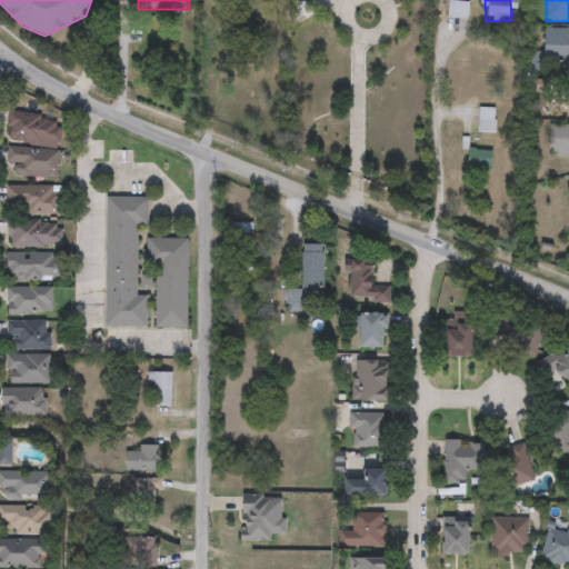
[(568,30),(568,62),(545,62),(545,30),(568,30)]
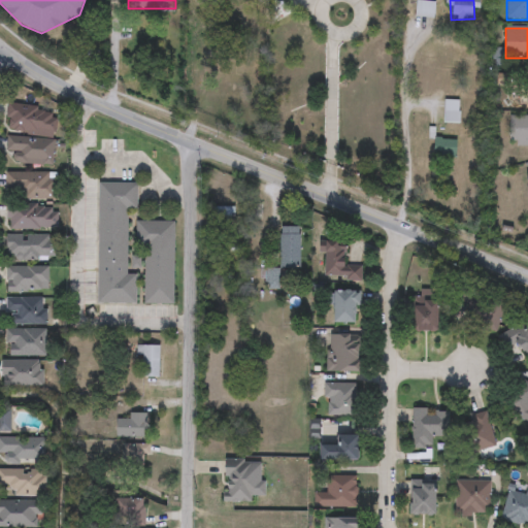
[(442,124),(442,100),(458,100),(458,124),(442,124)]
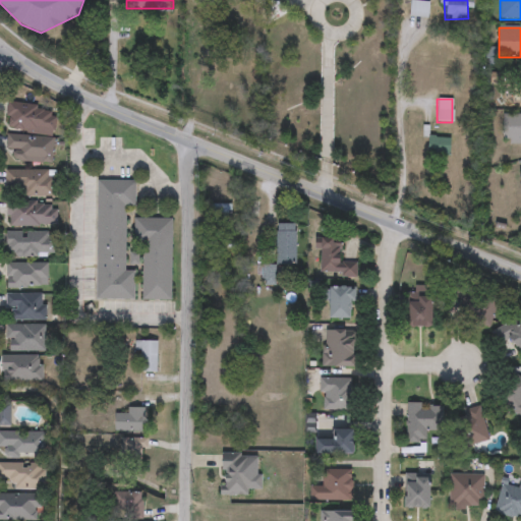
[(53,134),(4,129),(7,102),(56,108),(53,134)]
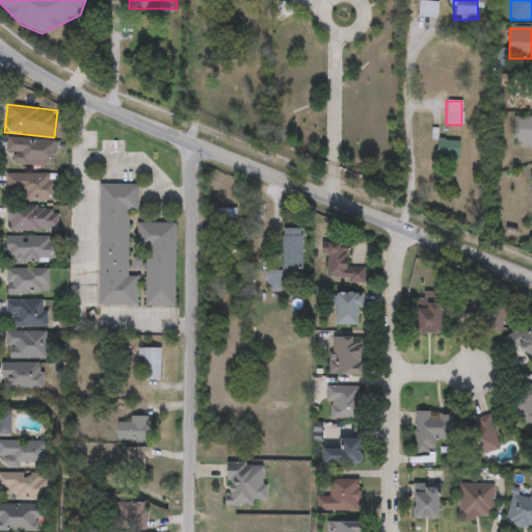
[(531,117),(531,148),(513,148),(513,117),(531,117)]
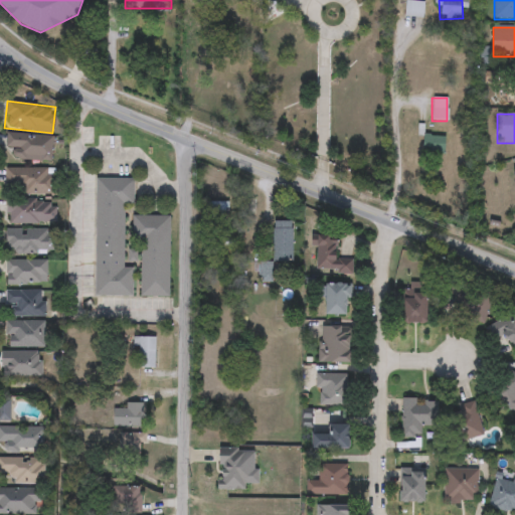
[(52,136),(52,161),(13,160),(13,149),(6,148),(6,134),(52,136)]
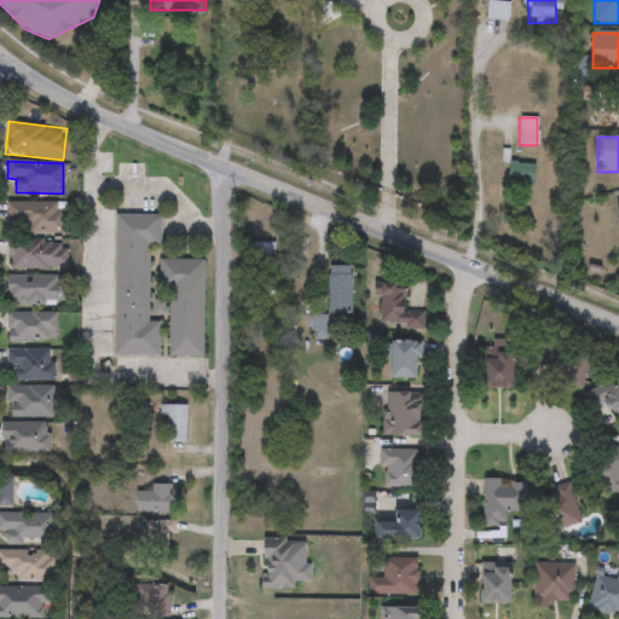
[(534,165),(534,185),(507,185),(507,165),(534,165)]
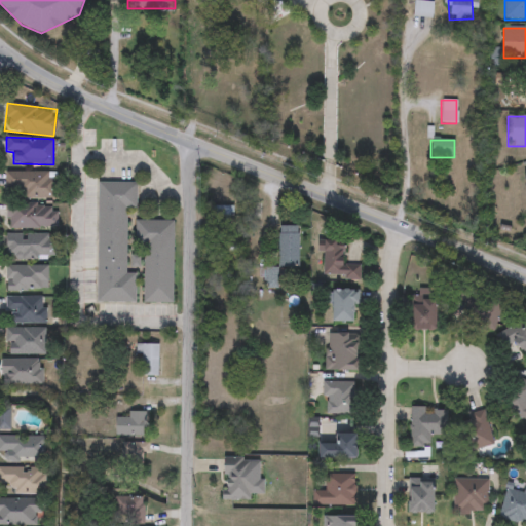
[(23,198),(22,187),(6,187),(5,172),(58,172),(59,198),(23,198)]
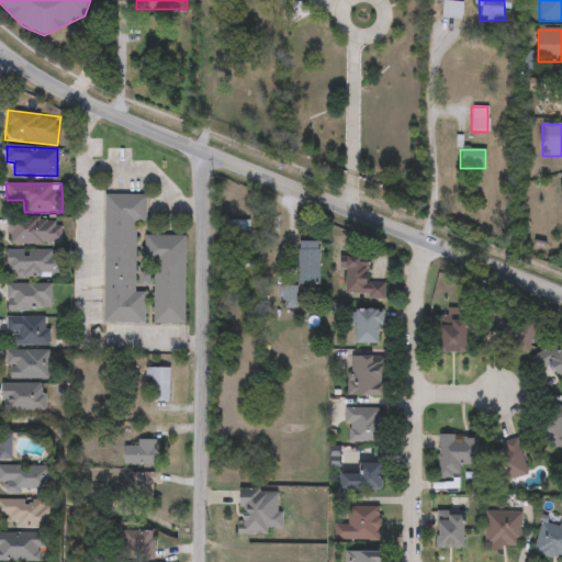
[(103,322),(104,193),(146,194),(145,222),(136,222),(135,291),(145,291),(144,322),(103,322)]
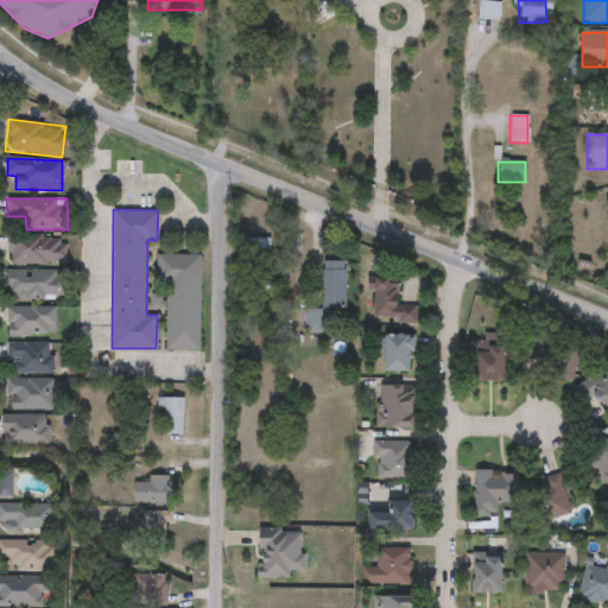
[(65,264),(10,264),(8,238),(65,238),(65,264)]
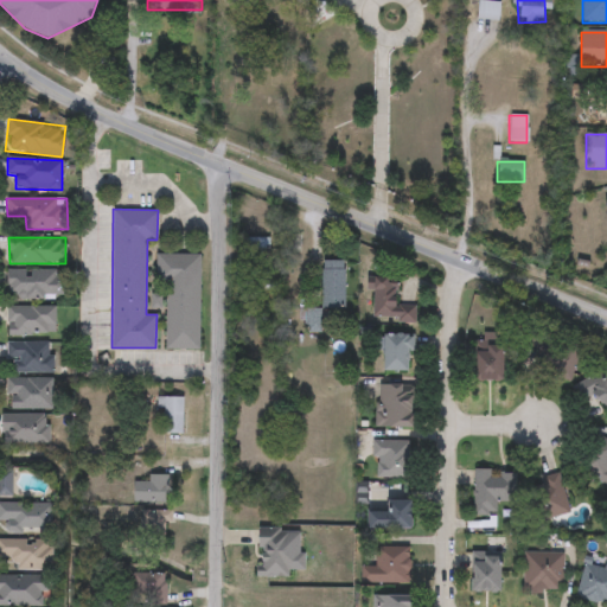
[(199,254),(199,349),(166,349),(166,280),(155,280),(155,254),(199,254)]
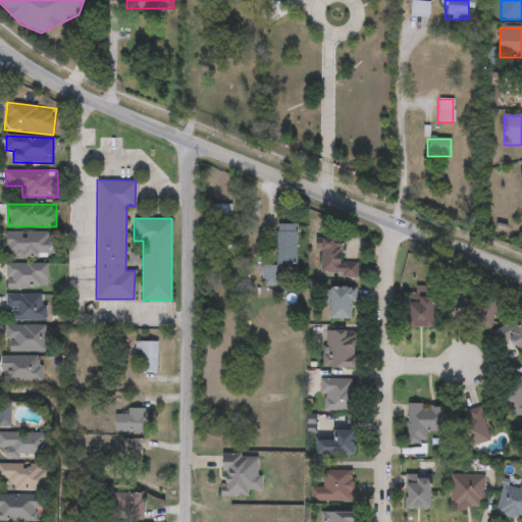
[(298,266),(298,225),(278,225),(278,266),(298,266)]
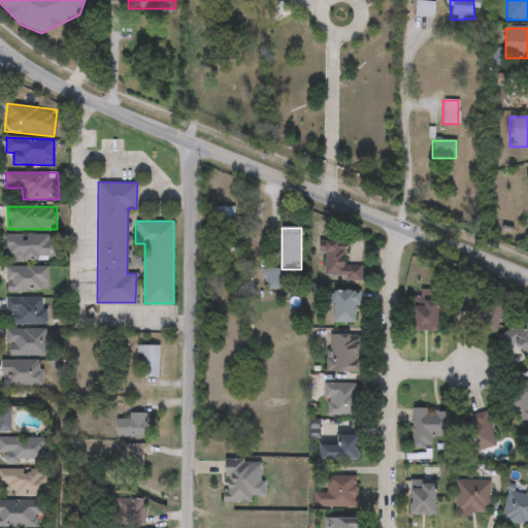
[(6,258),(7,235),(54,236),(54,259),(6,258)]
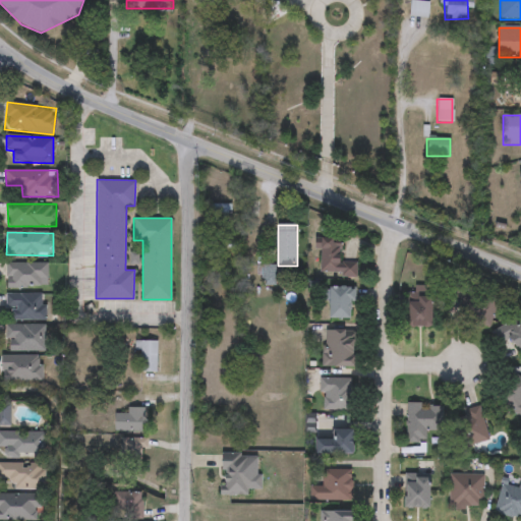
[(320,237),(339,238),(338,263),(354,263),(354,276),(319,275),(320,237)]
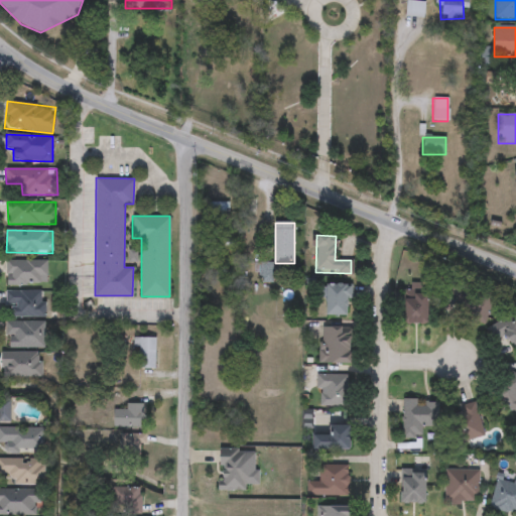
[(6,284),(6,260),(47,260),(47,284),(6,284)]
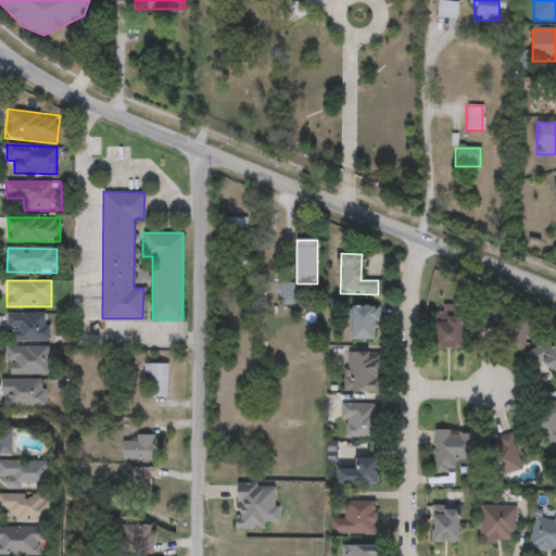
[(376,305),(376,339),(350,339),(350,305),(376,305)]
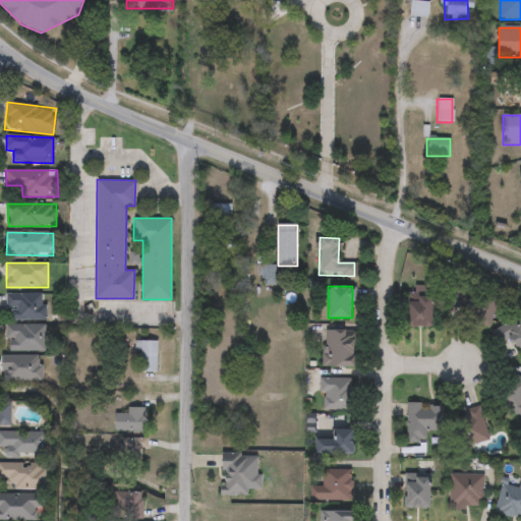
[(8,293),(46,293),(46,321),(8,321),(8,293)]
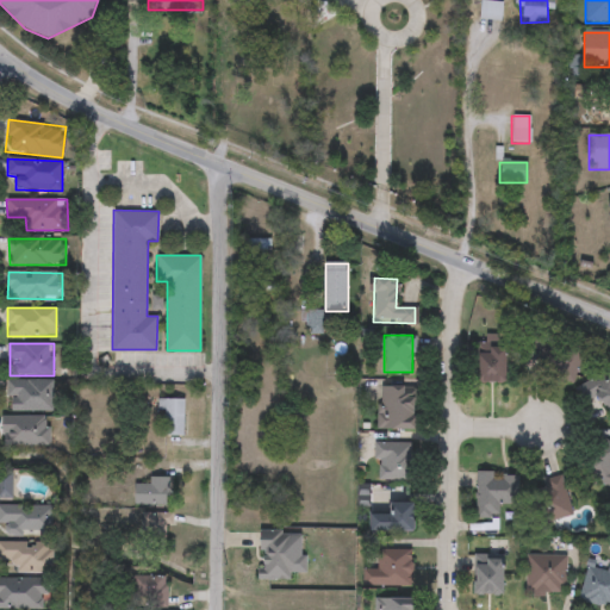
[(505,383),(475,383),(475,343),(505,343),(505,383)]
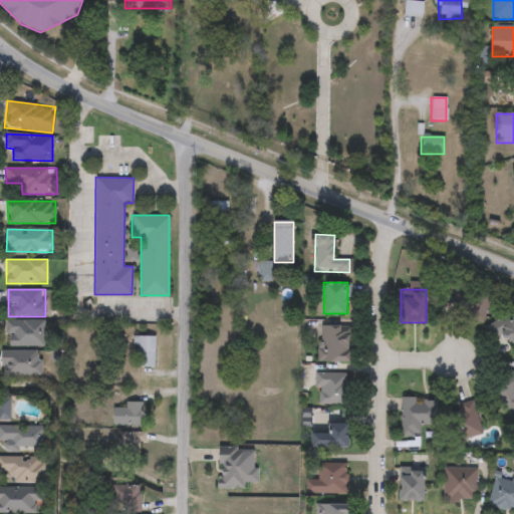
[(482,328),(513,310),(513,346),(512,348),(503,332),(489,340),(482,328)]
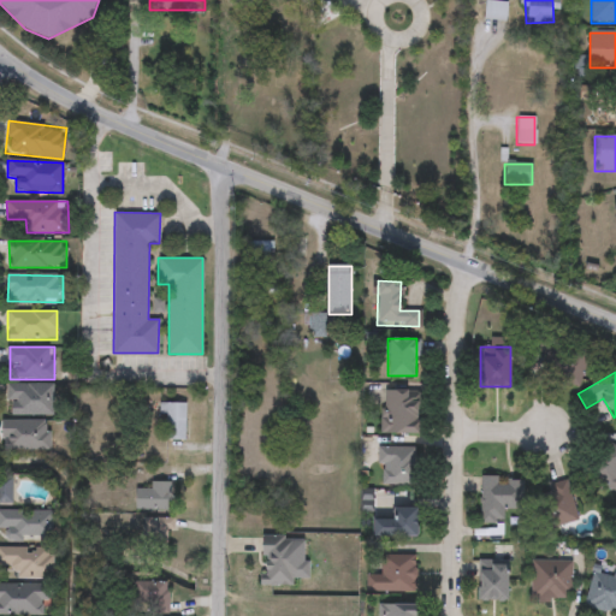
[(7,415),(7,384),(53,384),(53,415),(7,415)]
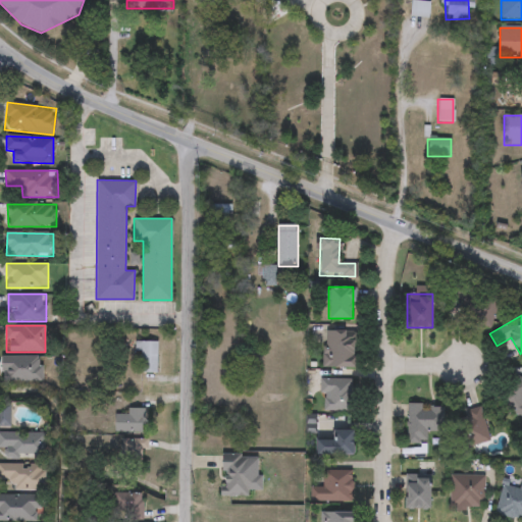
[(322,366),(322,330),(355,330),(355,366),(322,366)]
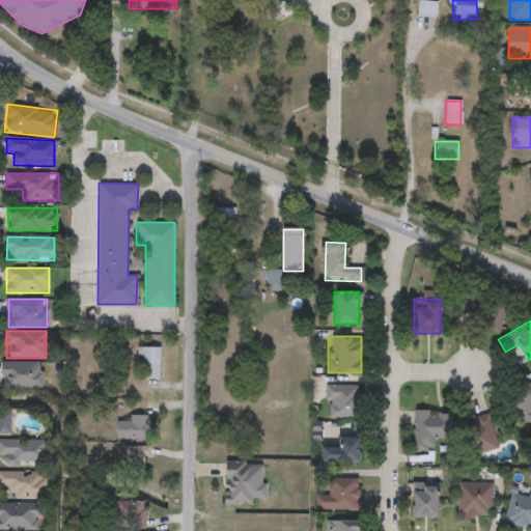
[(143,359),(137,359),(137,347),(160,347),(160,380),(143,380),(143,359)]
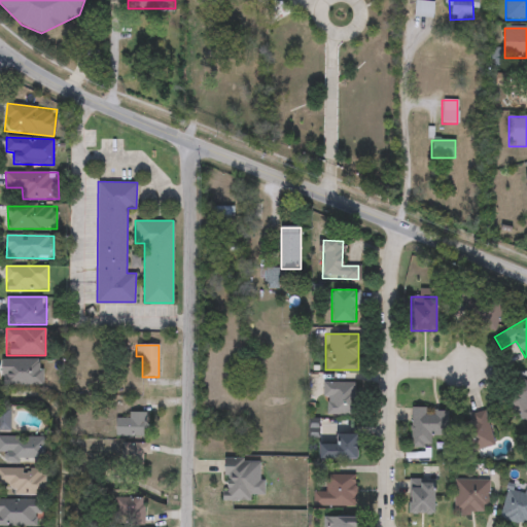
[(42,359),(42,385),(3,385),(3,359),(42,359)]
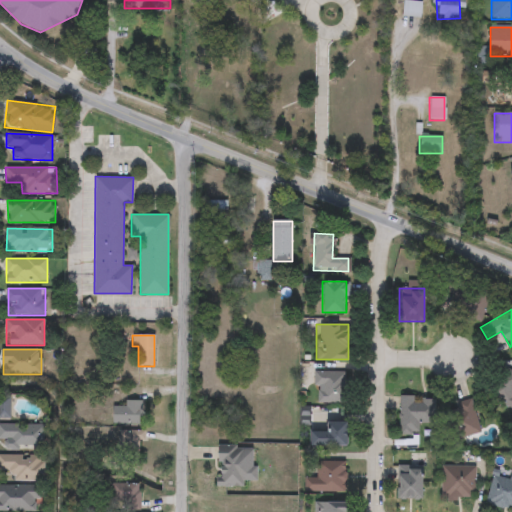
[(511,371),(511,409),(488,402),(498,368),(511,371)]
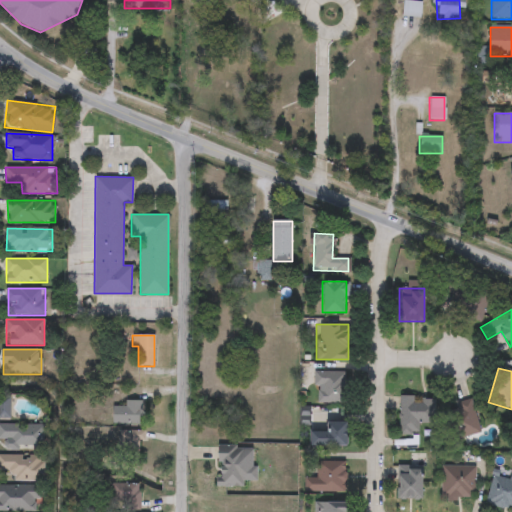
[(346,403),(313,403),(313,370),(346,370),(346,403)]
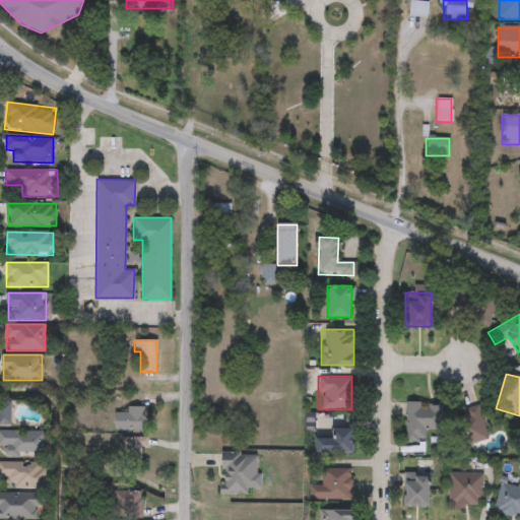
[(440,403),(440,430),(423,430),(423,442),(403,441),(404,402),(440,403)]
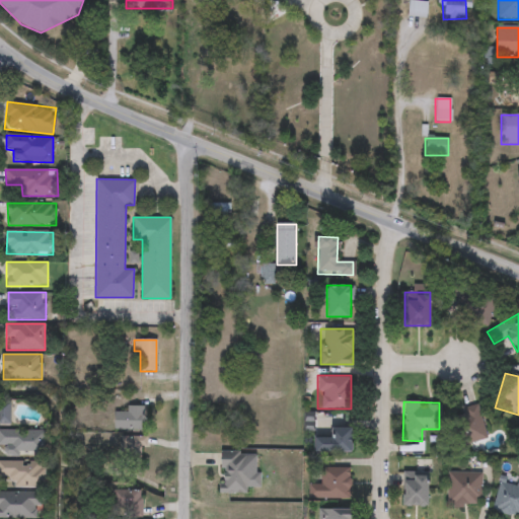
[(10,423),(0,423),(0,404),(10,404),(10,423)]
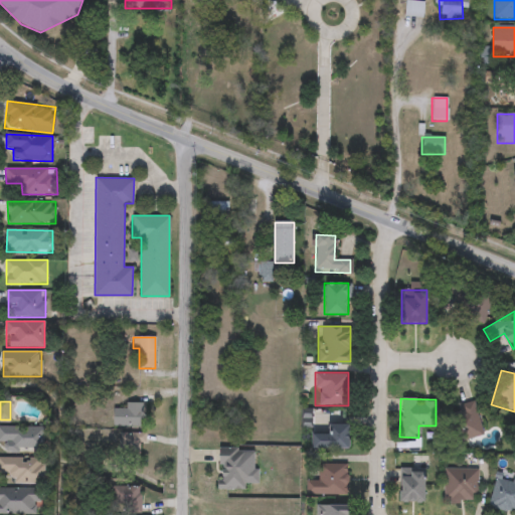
[(127,409),(127,403),(143,403),(143,426),(114,426),(114,409),(127,409)]
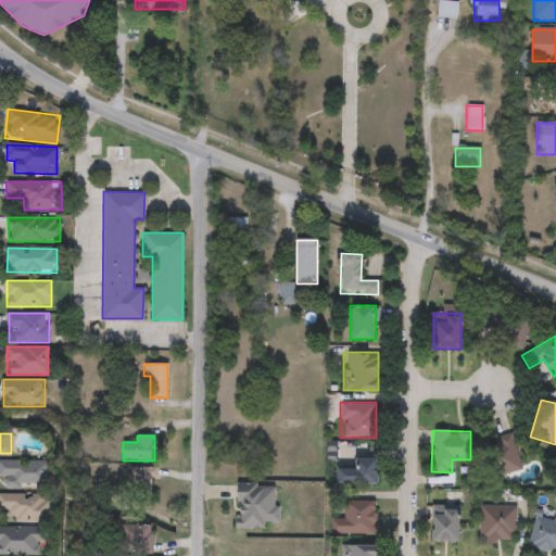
[(496,436),(514,436),(514,471),(496,471),(496,436)]
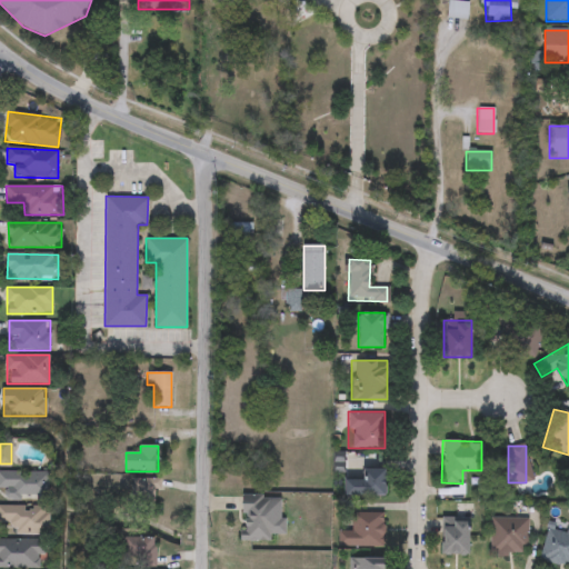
[(343,495),(343,477),(361,477),(361,468),(385,468),(385,495),(343,495)]
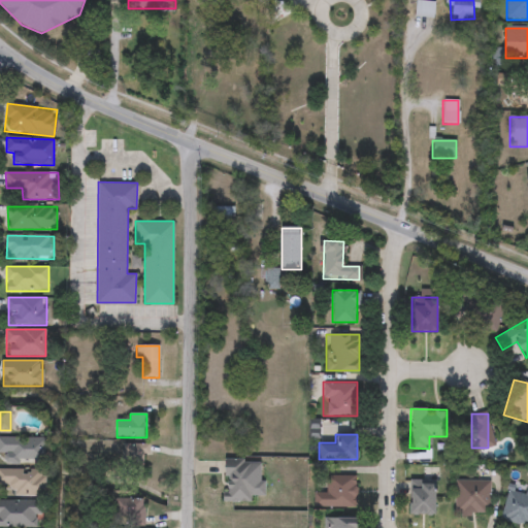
[(0,437),(45,437),(45,463),(0,463),(0,437)]
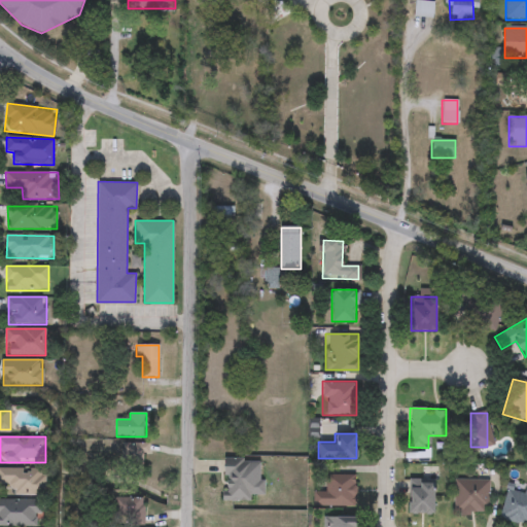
[(144,470),(124,470),(124,444),(144,444),(144,470)]
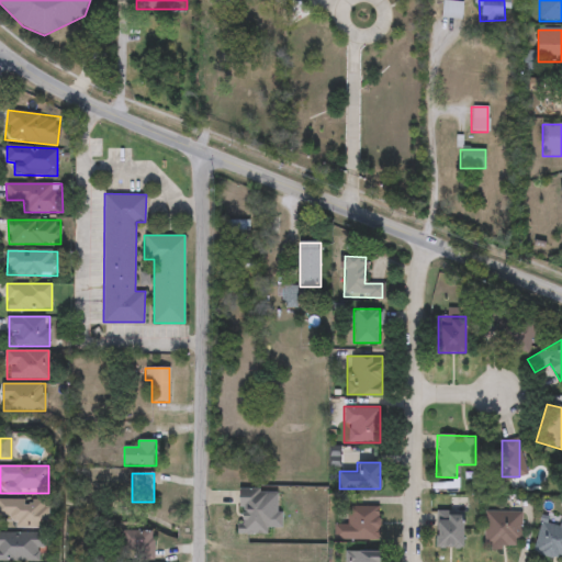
[(238,531),(239,490),(280,491),(279,532),(238,531)]
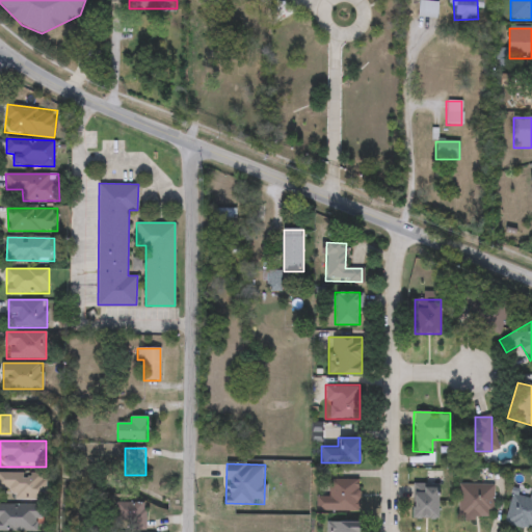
[(15,500),(14,491),(0,491),(0,474),(46,474),(46,500),(15,500)]
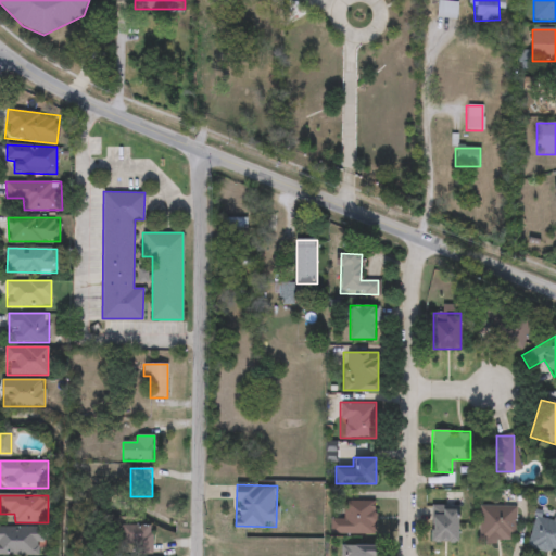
[(374,533),(329,533),(329,518),(342,518),(342,500),(374,500),(374,533)]
